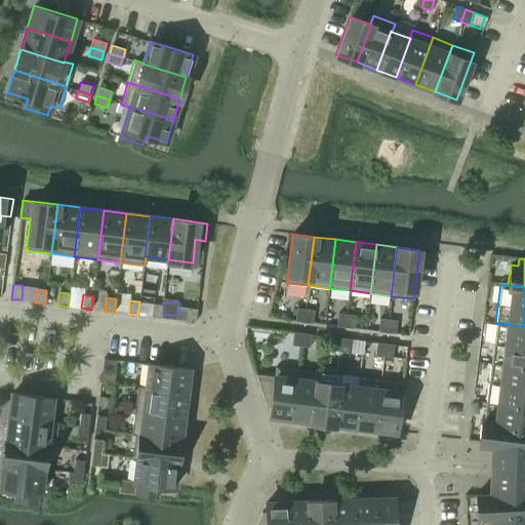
[(153,304),(151,317),(161,318),(162,305),(153,304)]
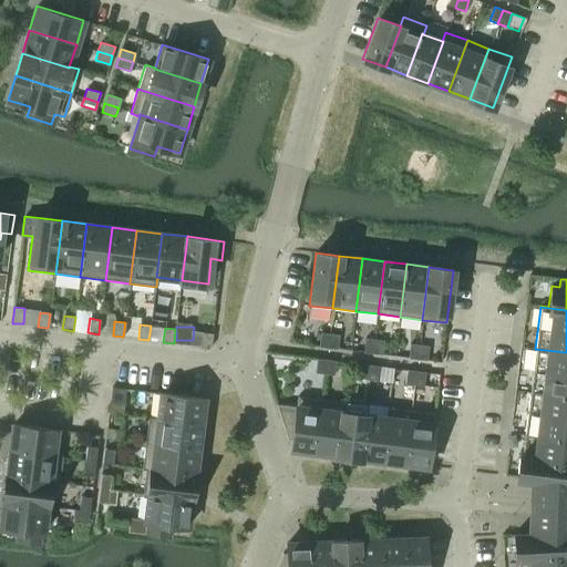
[(213,334),(202,332),(200,347),(210,348),(213,334)]
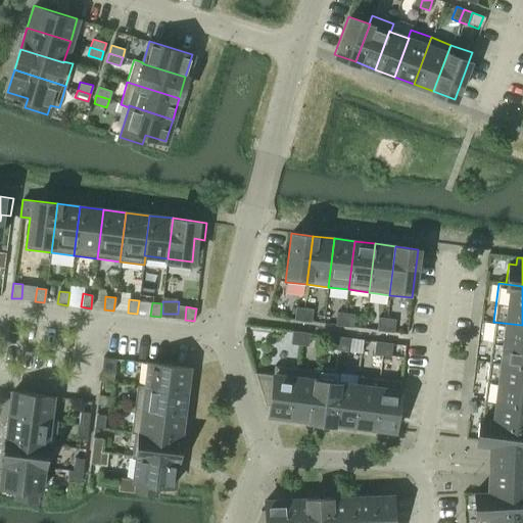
[(302,321),(304,307),(295,306),(294,320),(302,321)]
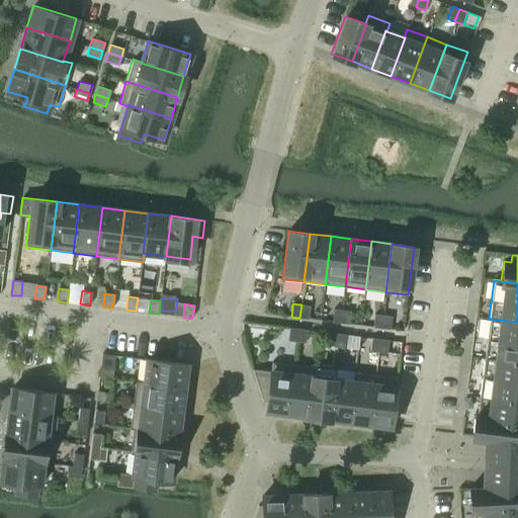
[(310,307),(301,305),(299,318),(308,320),(310,307)]
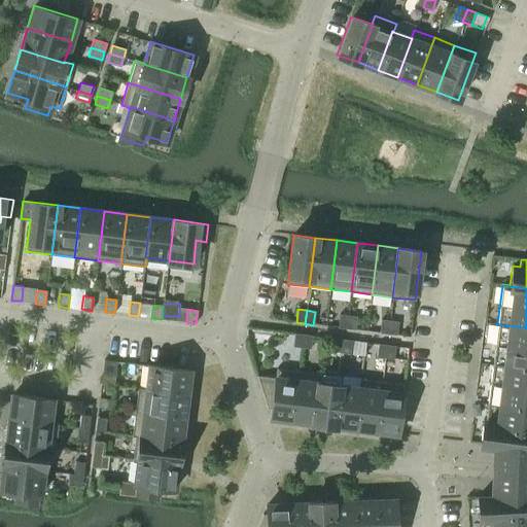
[(347,328),(348,316),(340,314),(338,327),(347,328)]
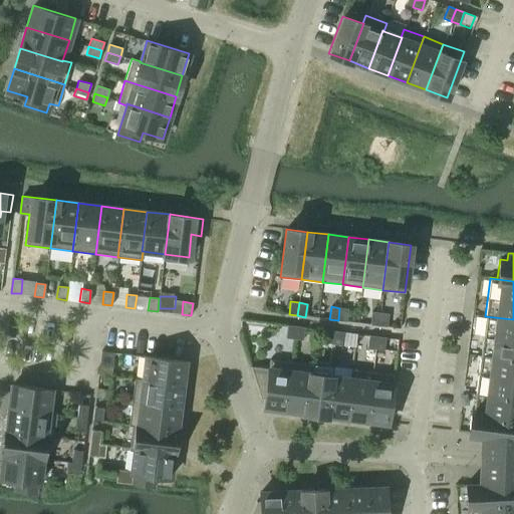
[(339,308),(338,320),(346,322),(348,309),(339,308)]
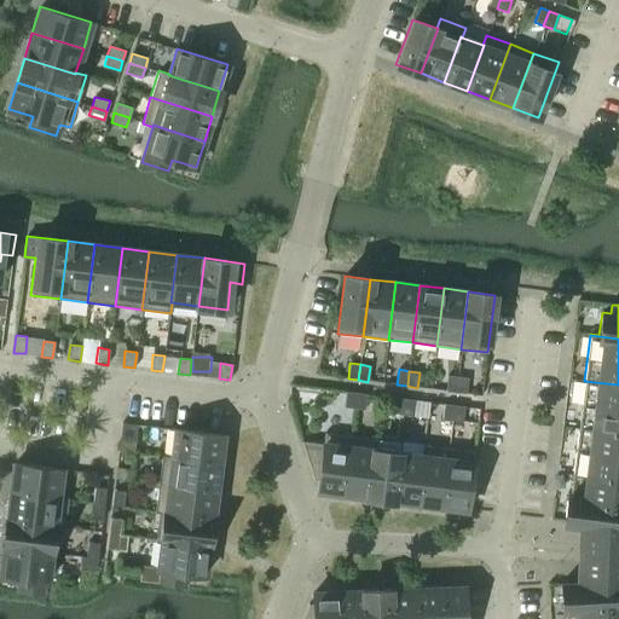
[(456,393),(458,377),(447,376),(446,392),(456,393)]
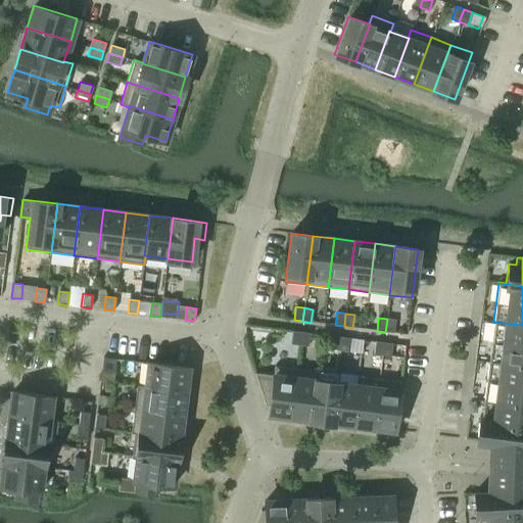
[(395,320),(387,319),(385,332),(393,333),(395,320)]
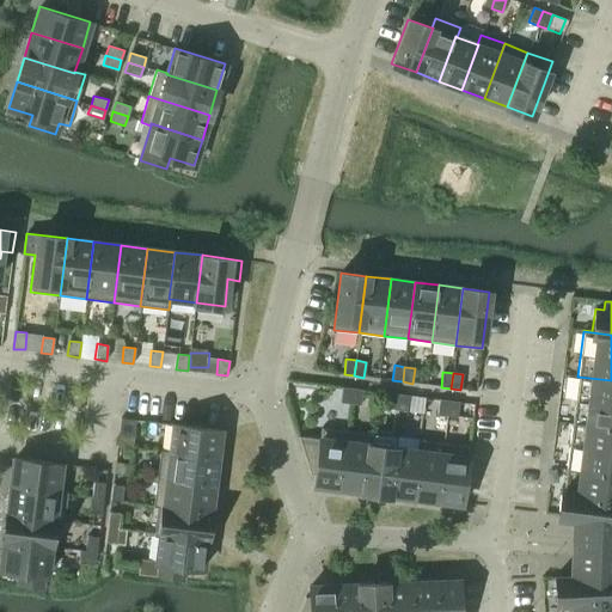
[(611,380),(577,377),(573,422),(611,427),(611,380)]
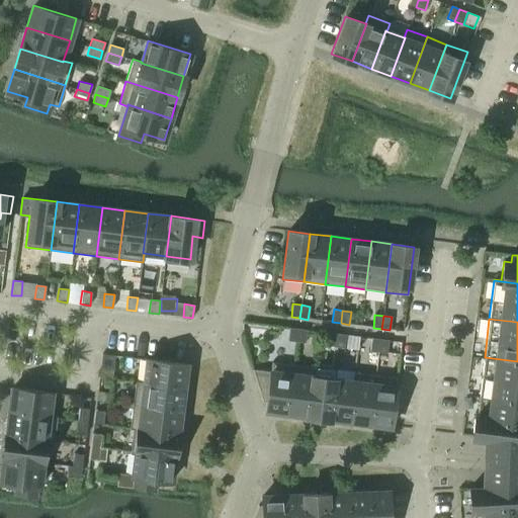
[(296,342),(298,329),(289,328),(288,341),(296,342)]
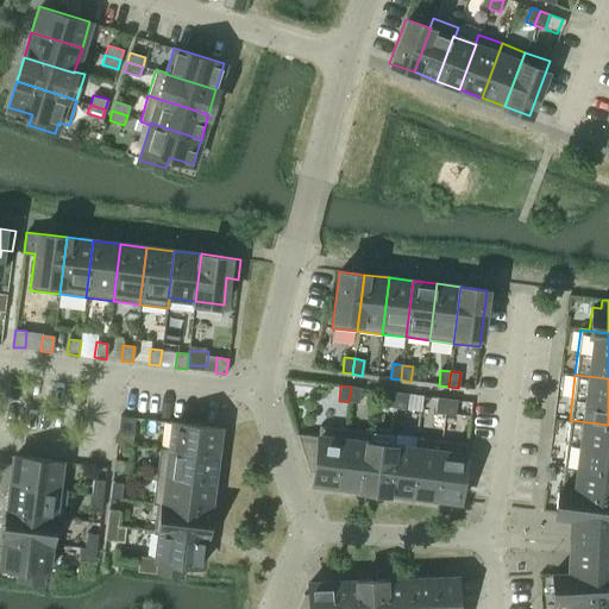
[(351,387),(349,402),(358,403),(360,388),(351,387)]
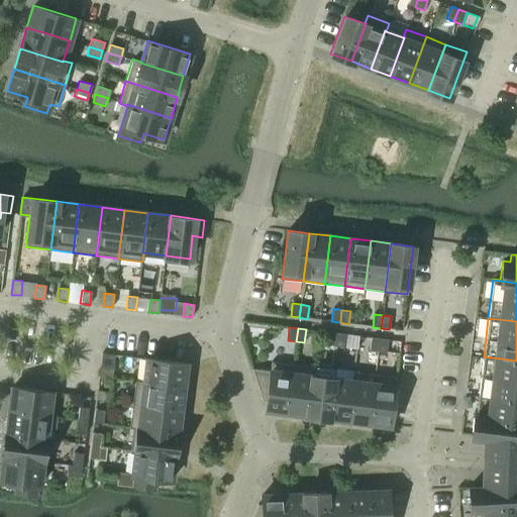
[(337,346),(338,333),(330,332),(328,345),(337,346)]
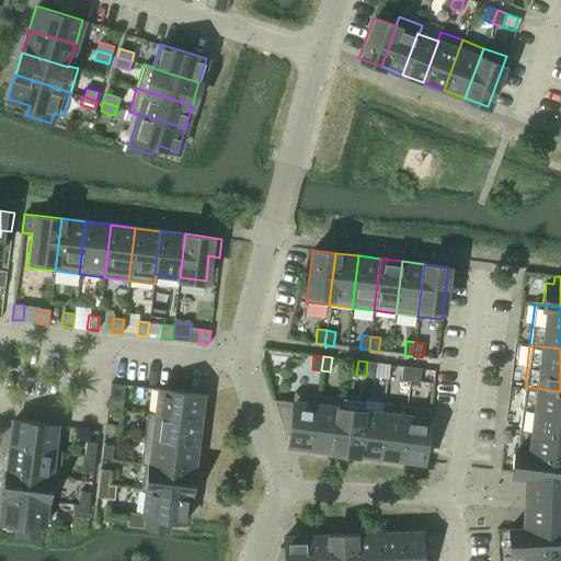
[(367,362),(366,376),(375,377),(377,363),(367,362)]
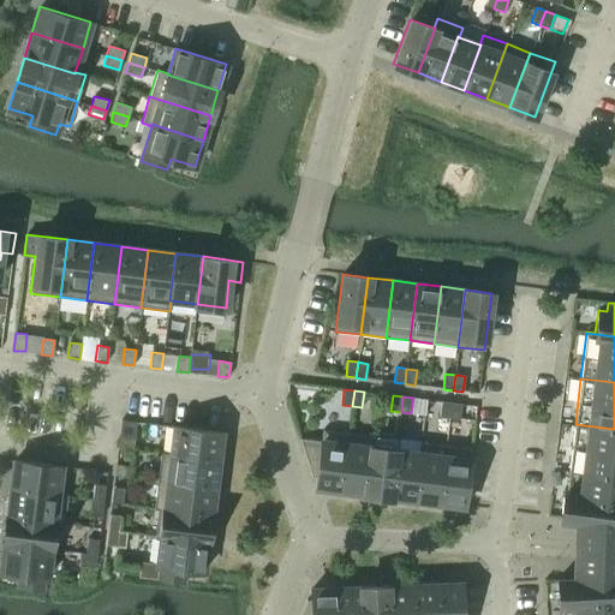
[(449,418),(452,402),(441,401),(440,417),(449,418)]
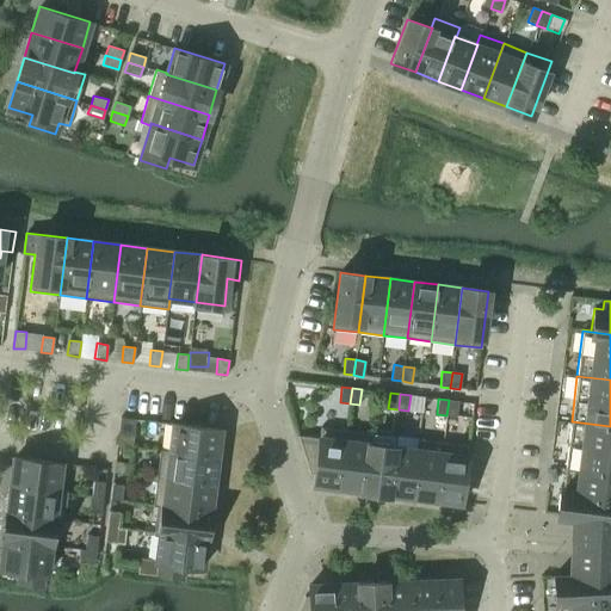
[(449,400),(446,415),(457,417),(458,401),(449,400)]
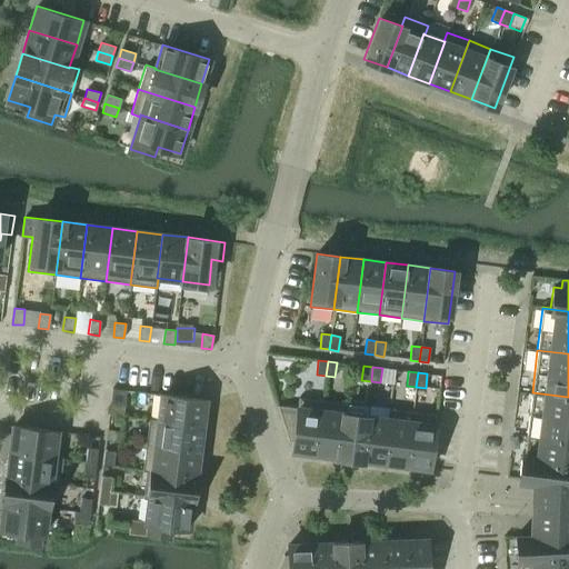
[(568,397),(532,392),(527,436),(568,440),(568,397)]
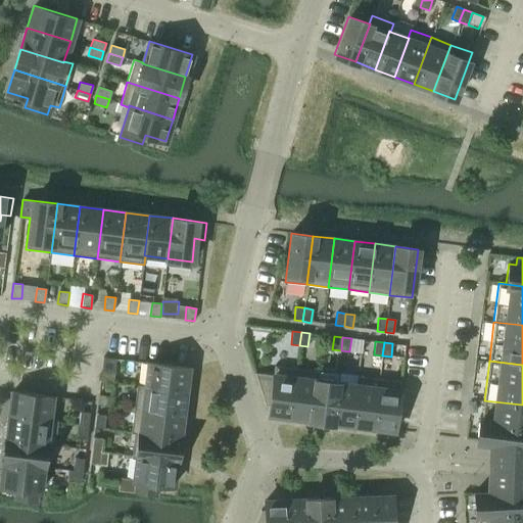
[(148,363),(145,386),(145,387),(185,392),(188,368),(148,363)]
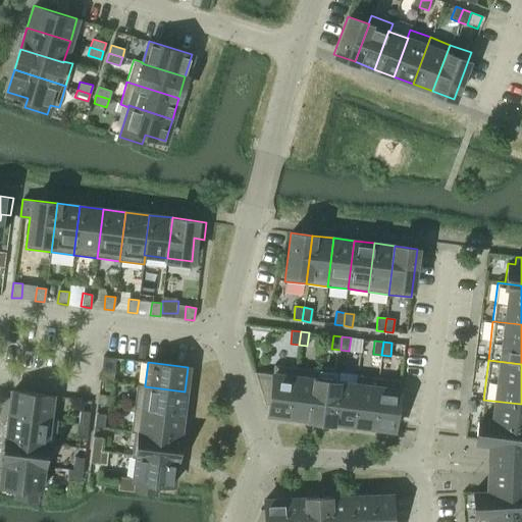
[(290,417),(296,368),(274,365),(273,374),(254,372),(265,405),(269,405),(268,414),(290,417)]
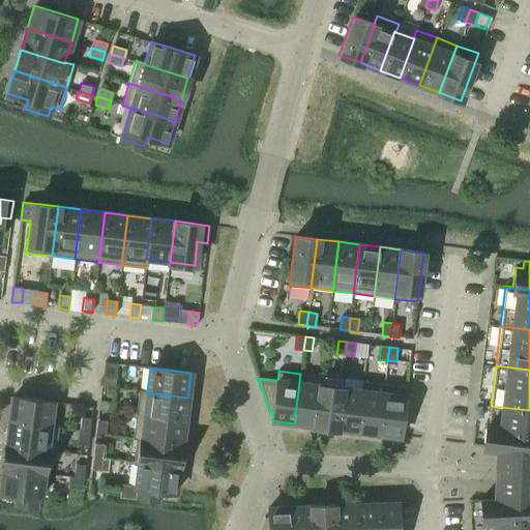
[(300,374),(294,423),(315,425),(320,383),(321,383),(322,376),(300,374)]
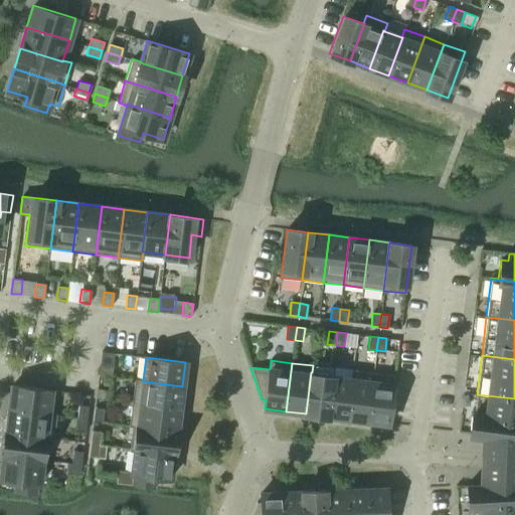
[(112,377),(113,368),(100,366),(99,375),(112,377)]
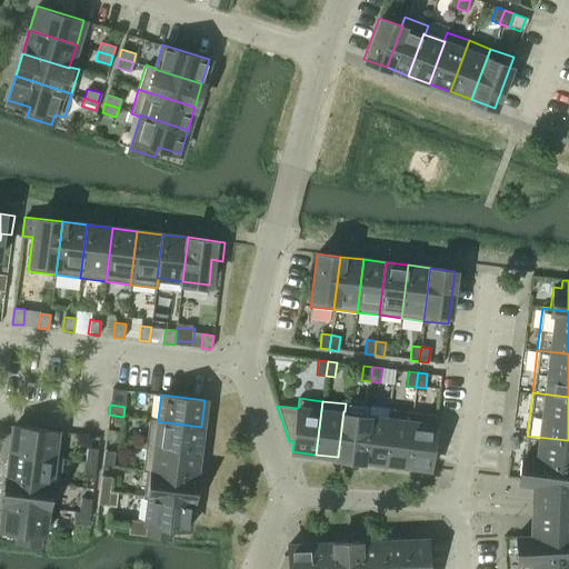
[(389,417),(383,462),(406,466),(412,412),(389,409),(388,417),(389,417)]
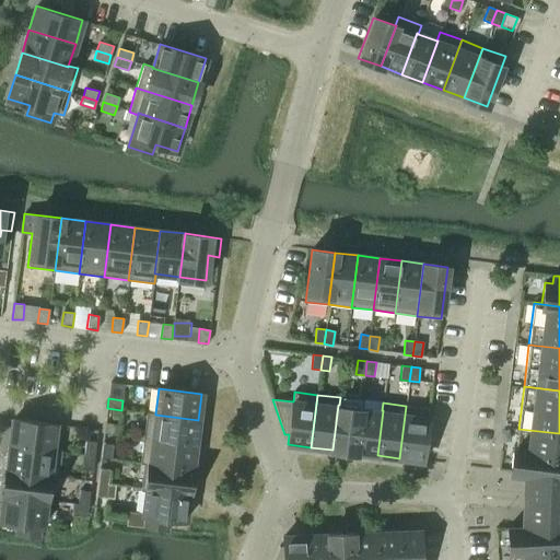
[(361,407),(339,405),(338,405),(333,450),(354,453),(361,407)]
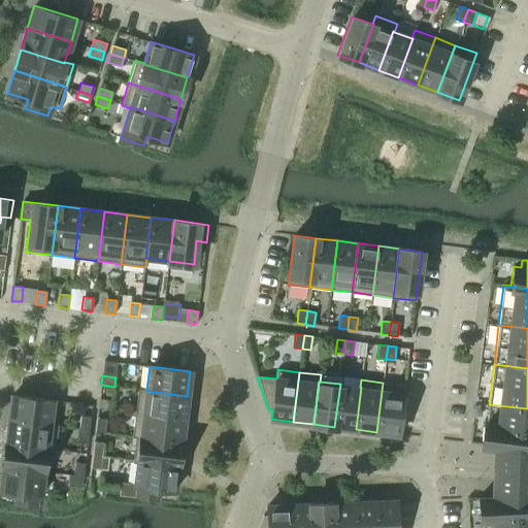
[(404,386),(383,383),(376,432),(398,435),(404,386)]
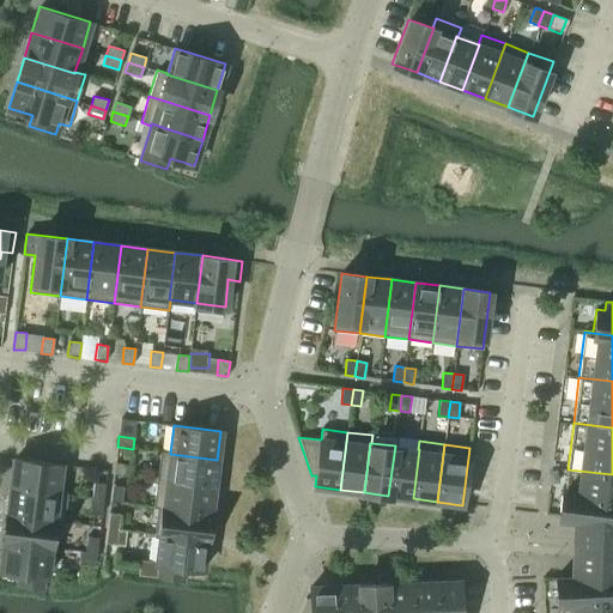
[(395,445),(388,496),(413,498),(419,449),(418,449),(395,445)]
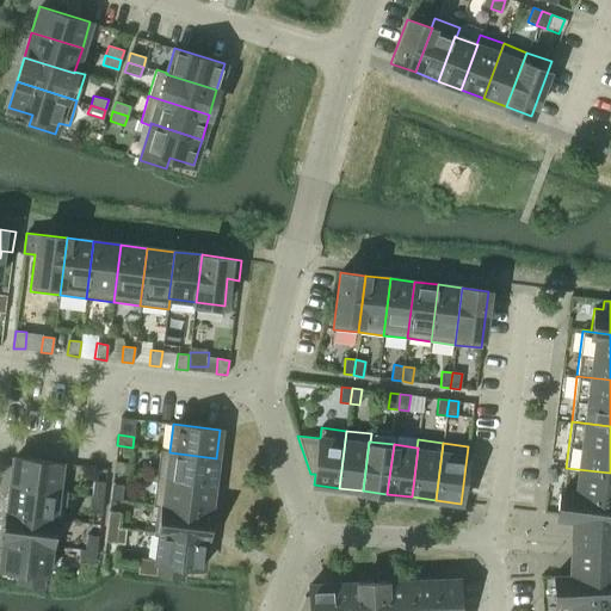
[(160,450),(156,479),(213,486),(216,458),(170,452),(170,451),(160,450)]
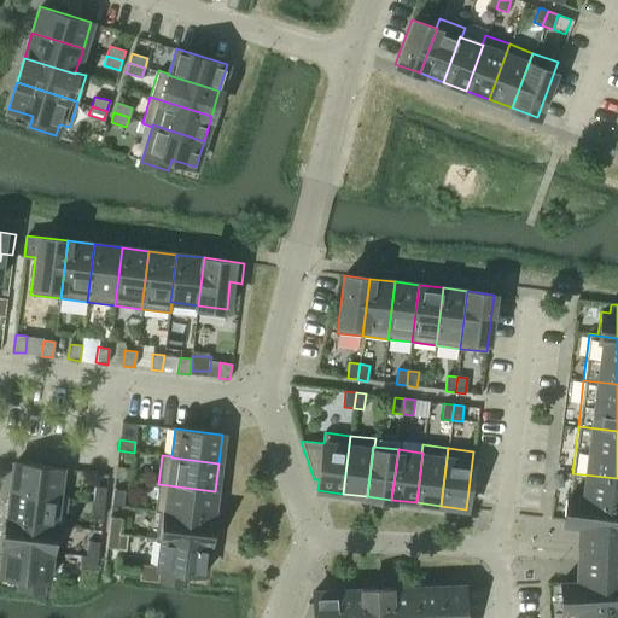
[(15,462),(11,491),(58,497),(58,496),(62,468),(15,462)]
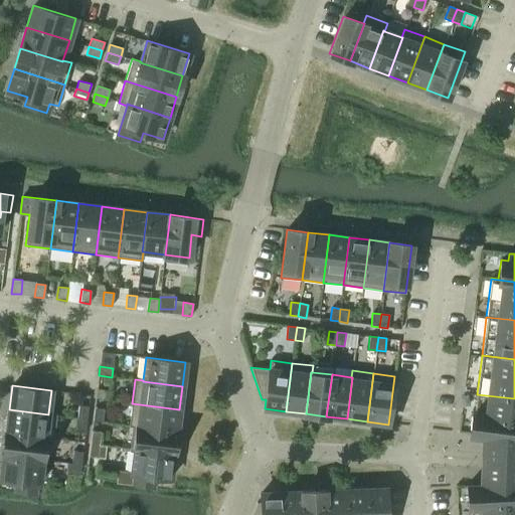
[(96,398),(109,399),(110,390),(97,388),(96,398)]
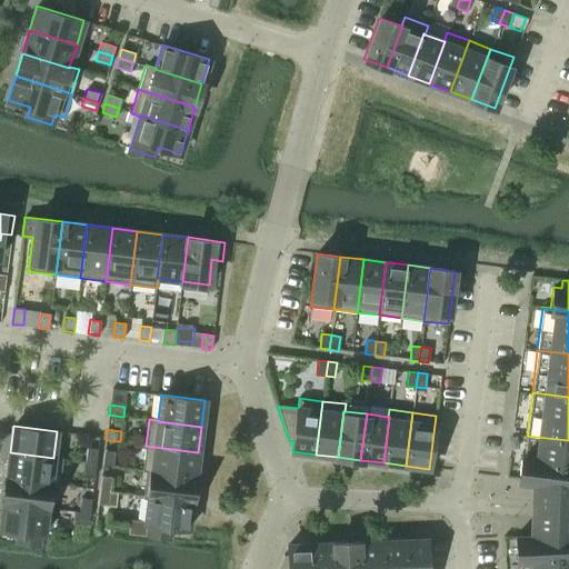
[(528,508),(527,535),(516,535),(517,559),(519,559),(519,568),(568,568),(568,440),(527,436),(523,457),(521,456),(519,480),(529,481),(528,508)]
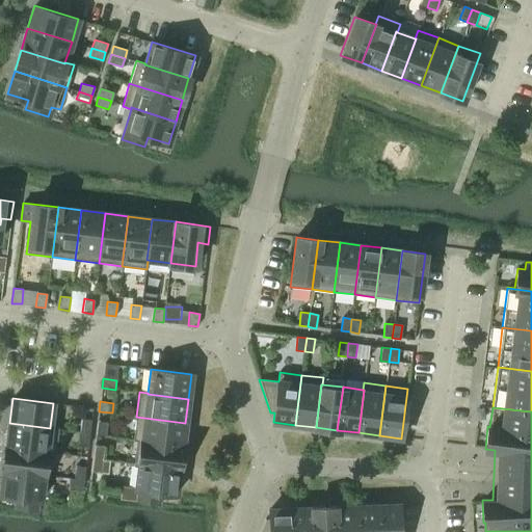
[(185,423),(136,417),(133,441),(137,442),(137,441),(183,446),(185,423)]
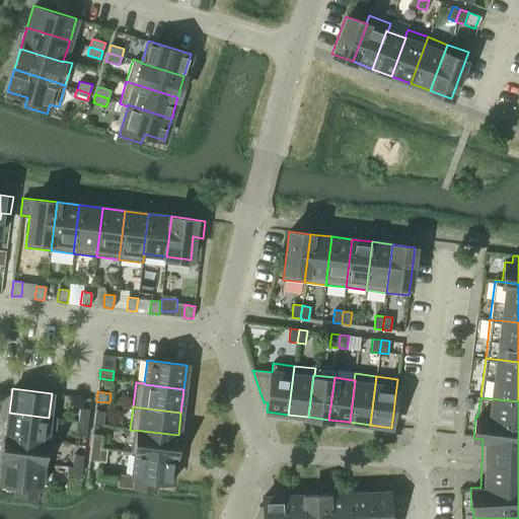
[(78,408),(76,422),(87,423),(89,410),(78,408)]
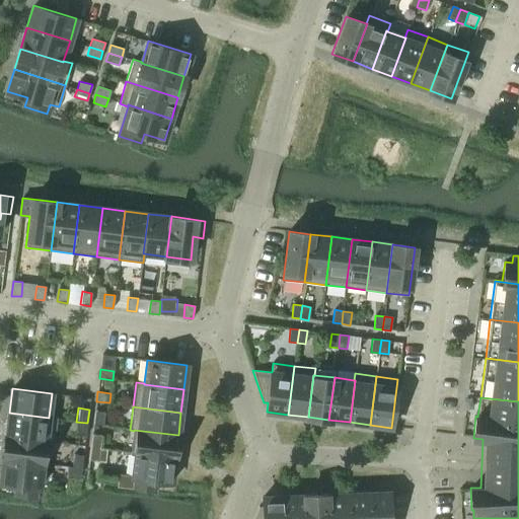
[(93,424),(106,425),(108,413),(95,411),(93,424)]
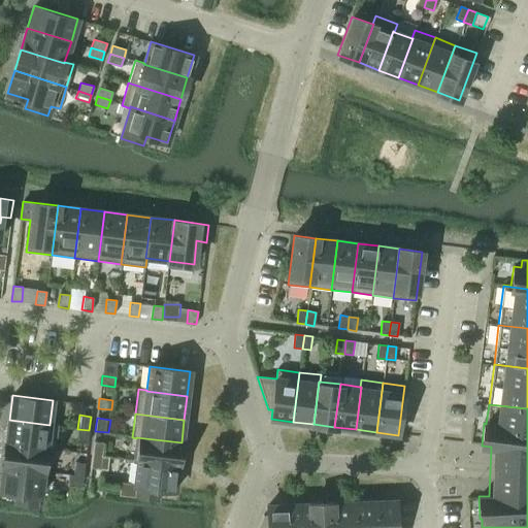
[(9,420),(6,443),(52,449),(51,451),(55,451),(59,425),(50,424),(50,425),(9,420)]
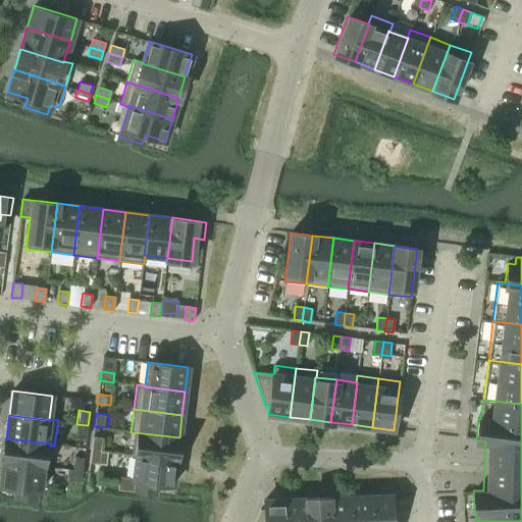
[(88,425),(76,424),(75,436),(87,437),(88,425)]
